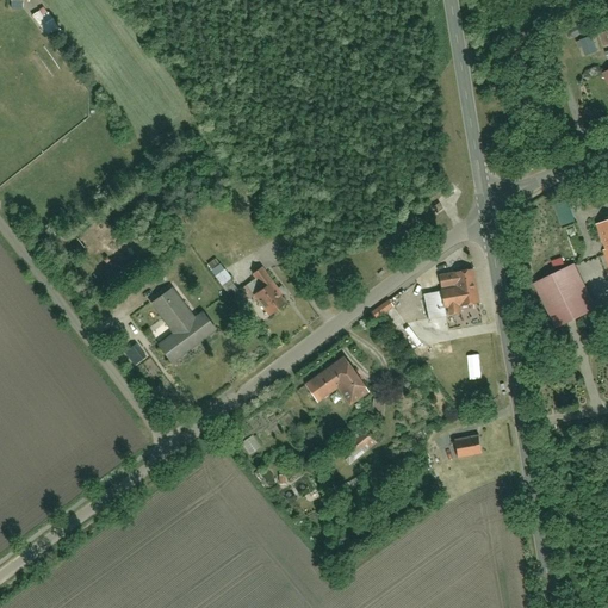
[(587,37),(577,41),(582,54),(591,50),(587,37)]
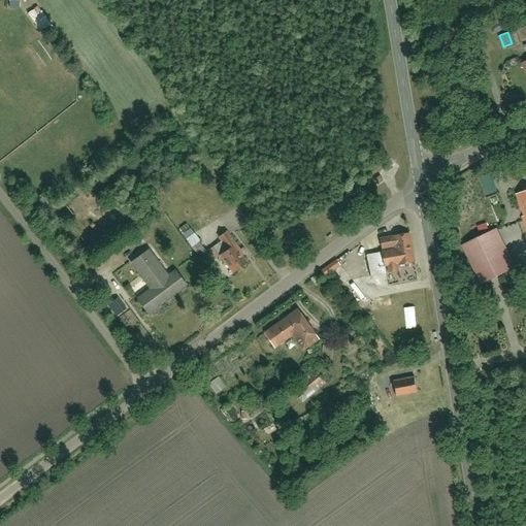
[(525,190),(516,194),(525,221),(525,190)]
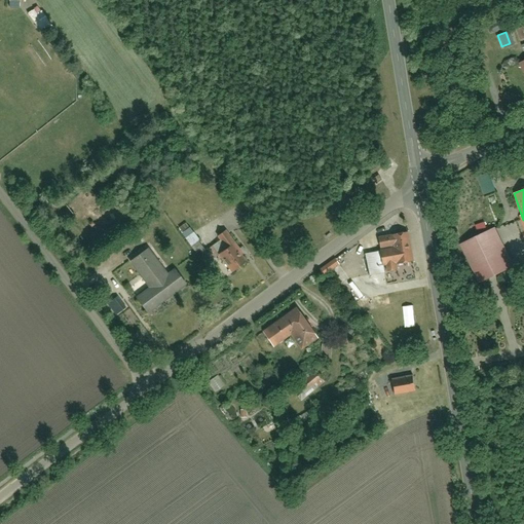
[(196,238),(188,227),(182,232),(190,244),(196,238)]
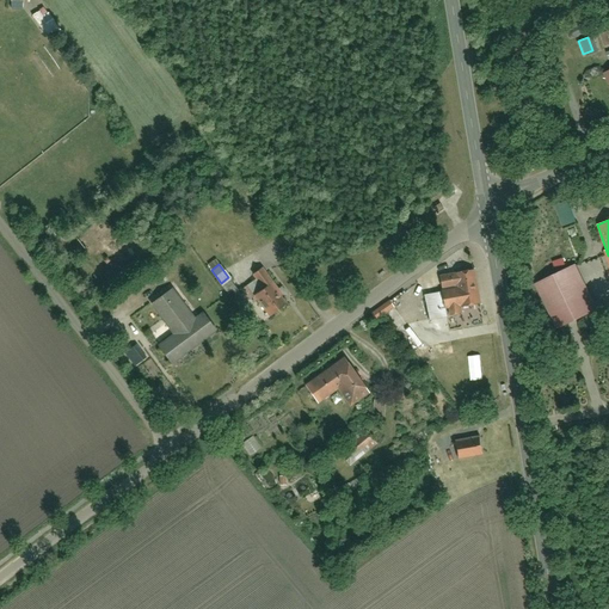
[(577,264),(533,284),(553,328),(597,308),(577,264)]
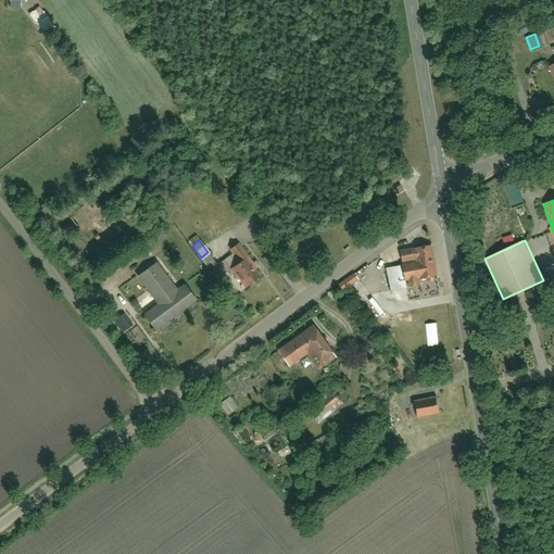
[(239,241),(228,250),(237,262),(248,253),(239,241)]
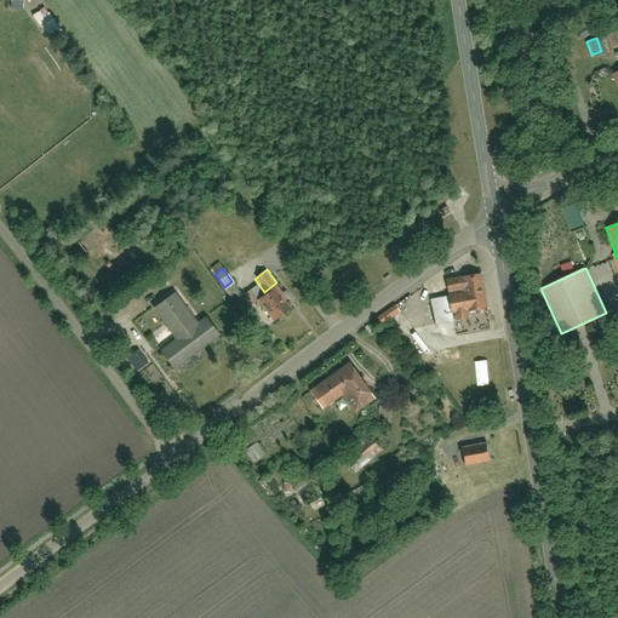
[(481,272),(446,278),(448,296),(430,298),(434,324),(469,318),(468,309),(486,305),(481,272)]
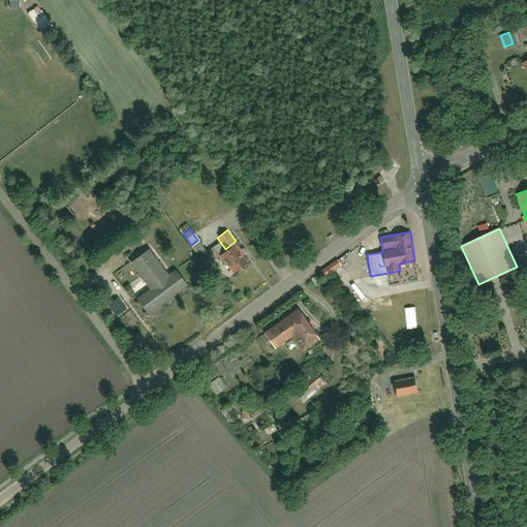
[(236,243),(218,258),(233,275),(250,259),(236,243)]
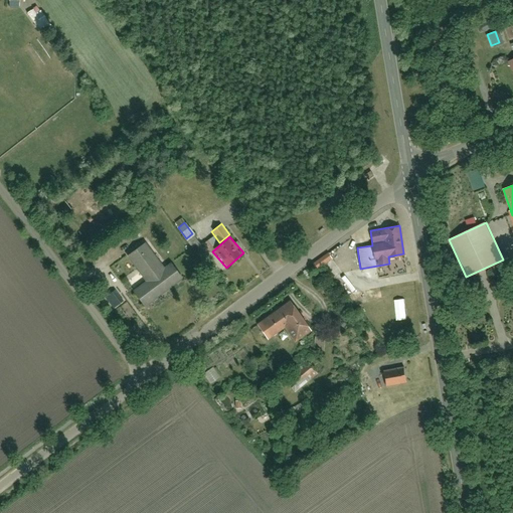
[(171,261),(165,266),(146,241),(128,255),(146,279),(135,288),(147,303),(182,276),(171,261)]
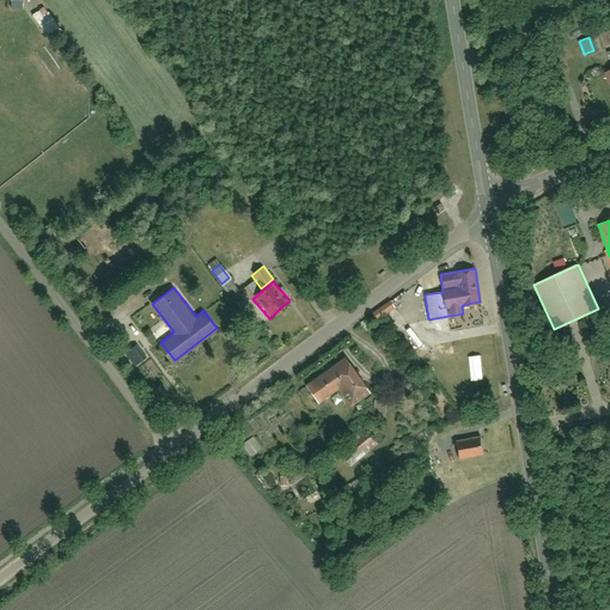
[(371,312),(374,318),(392,305),(389,299),(371,312)]
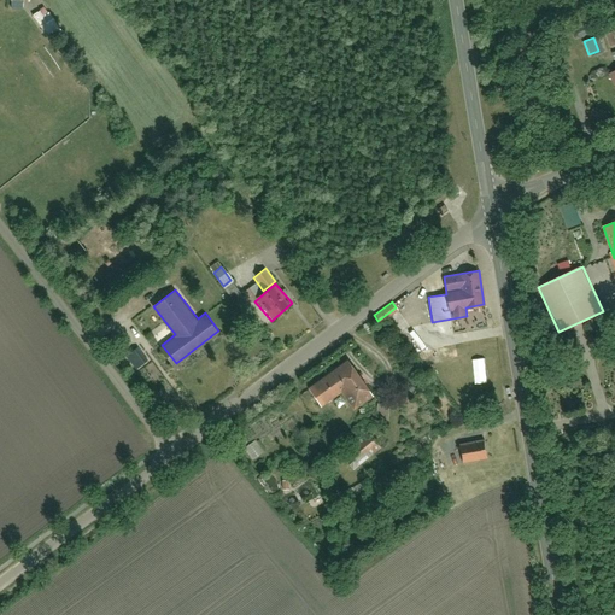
[(135,346),(126,353),(135,367),(145,359),(135,346)]
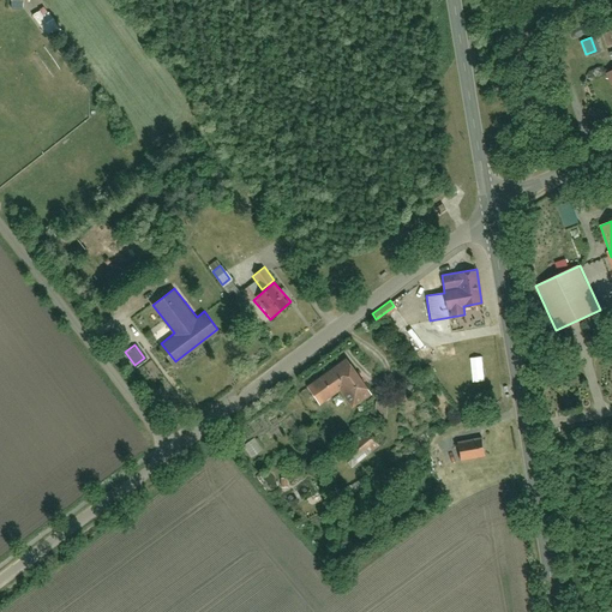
[(345,355),(306,383),(323,405),(340,393),(349,406),(371,391),(345,355)]
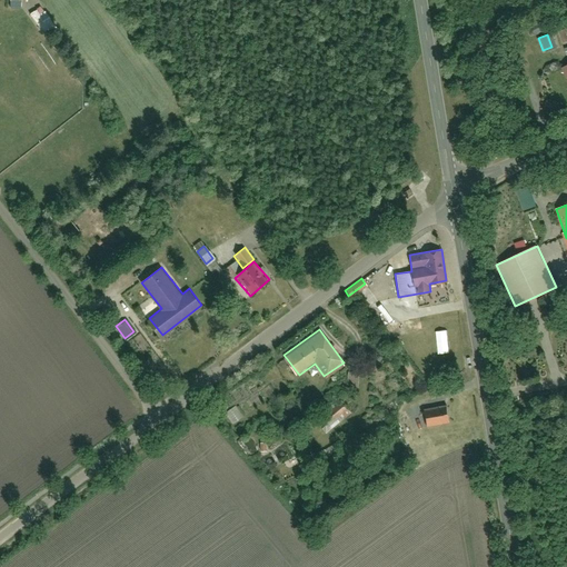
[(357,372),(347,371),(346,383),(356,383),(357,372)]
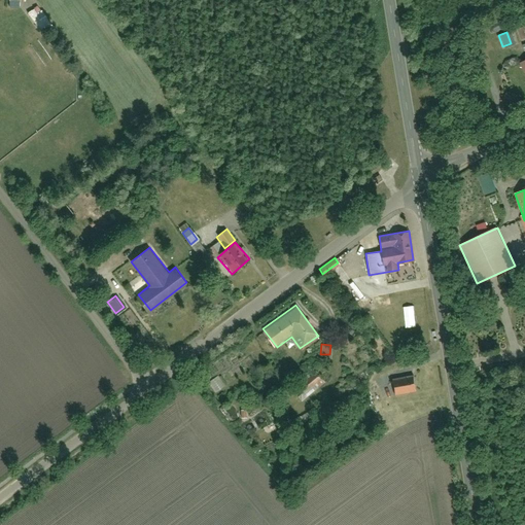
[(215,375),(207,381),(213,389),(221,384),(215,375)]
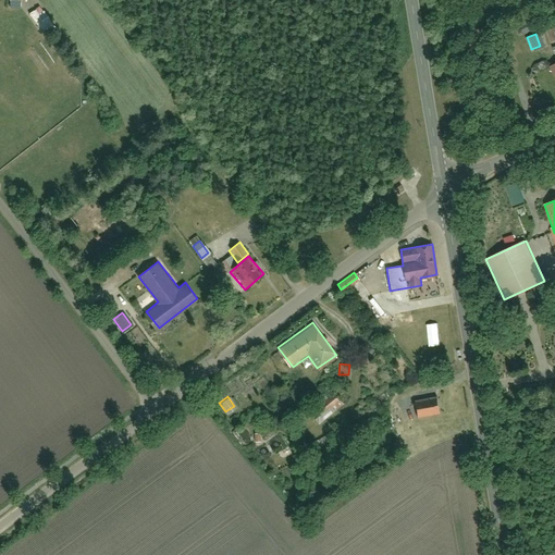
[(439,396),(415,401),(417,416),(442,411),(439,396)]
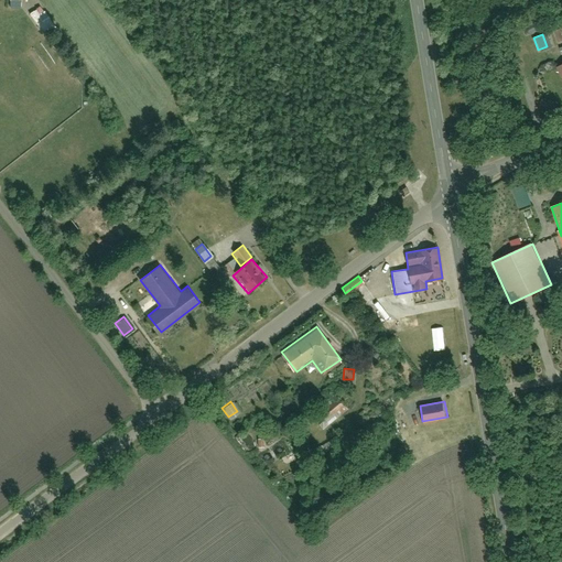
[(314,418),(324,430),(343,414),(333,402),(314,418)]
